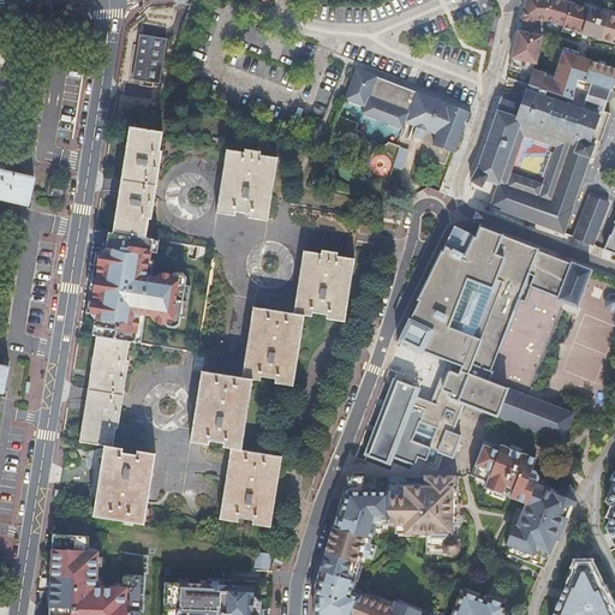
[(614,43),(614,17),(560,0),(527,0),(521,22),(532,25),(535,19),(549,21),(565,25),(563,28),(571,30),(578,33),(614,43)]
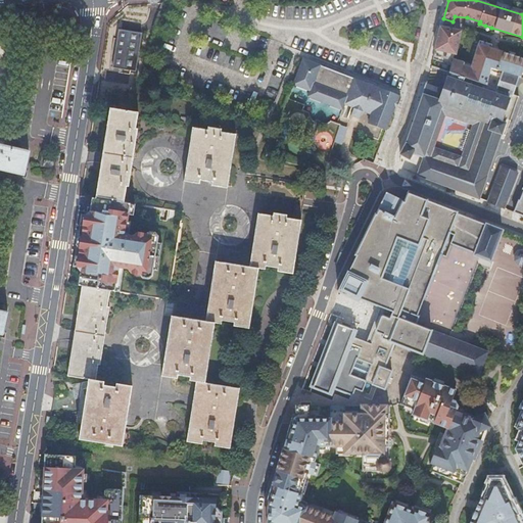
[(456,54),(461,32),(441,27),(433,59),(452,65),(453,59),(455,54),(456,54)]
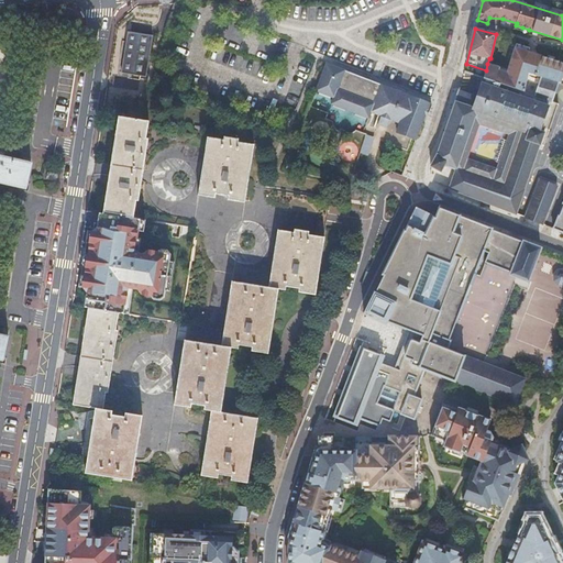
[(127,32),(120,73),(145,77),(153,36),(127,32)]
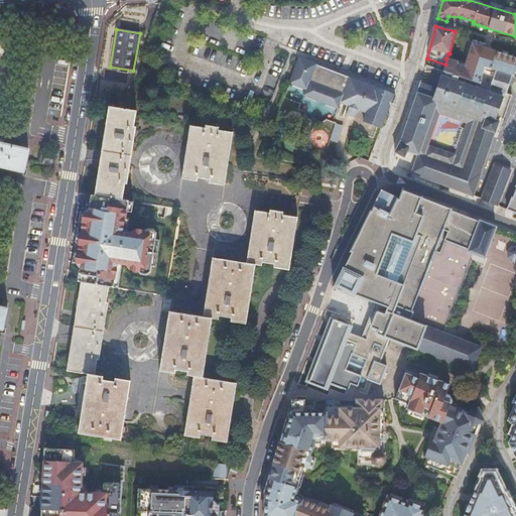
[(458,62),(446,58),(445,65),(443,72),(471,81),(481,85),(485,68),(512,76),(514,76),(515,70),(515,57),(508,55),(502,53),(485,48),(473,44),(467,63),(466,68),(457,65),(458,62)]
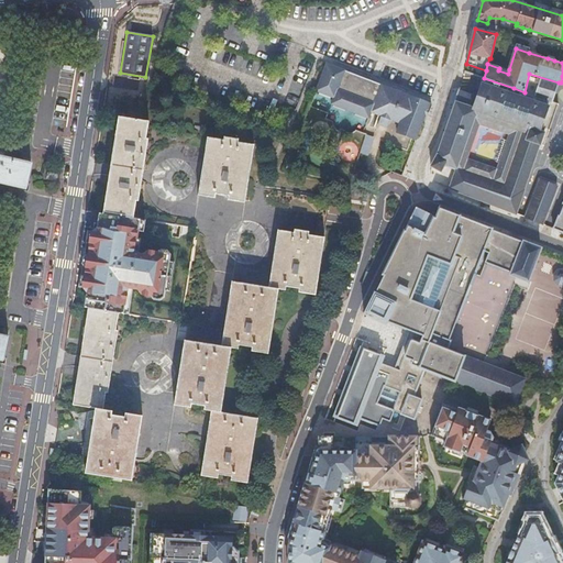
[(326,64),(315,90),(319,92),(318,95),(330,99),(331,97),(333,98),(331,103),(333,105),(332,107),(343,111),(344,109),(346,110),(349,103),(355,107),(353,112),(355,113),(354,116),(365,120),(366,118),(368,119),(371,112),(381,117),(377,125),(386,129),(389,120),(400,124),(396,133),(416,141),(423,121),(426,122),(432,106),(430,105),(326,64)]
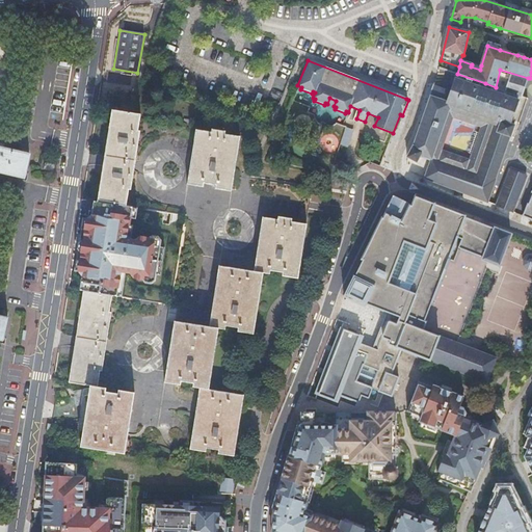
[(496,87),(485,83),(477,107),(469,130),(507,144),(510,136),(515,121),(517,122),(526,97),(522,96),(528,78),(500,70),(496,87)]
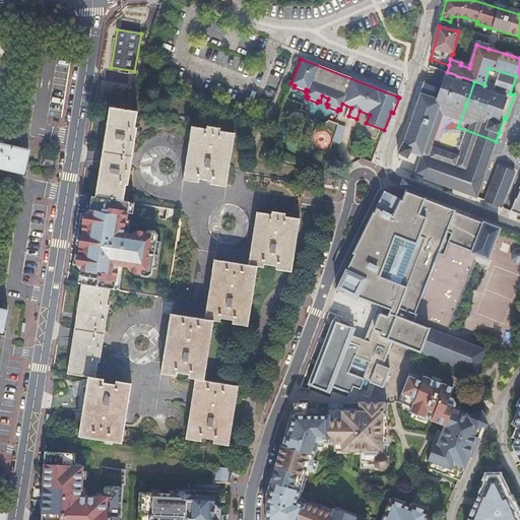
[(418,101),(403,142),(398,153),(399,154),(407,158),(410,151),(423,155),(415,173),(415,174),(476,198),(484,175),(496,141),(458,127),(474,81),(447,72),(441,89),(424,83),(418,101)]
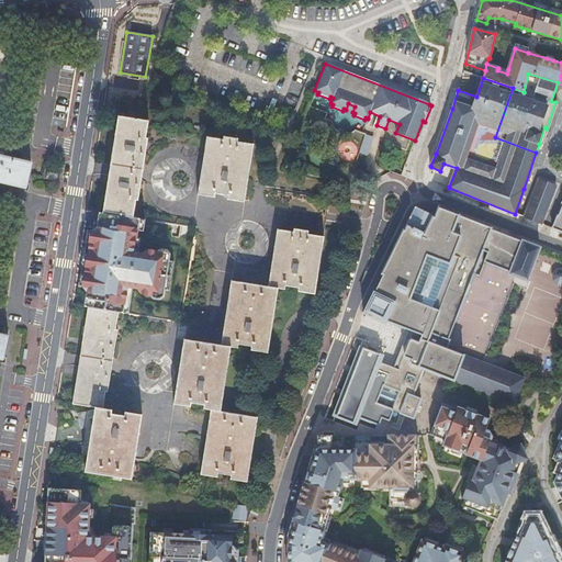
[(555,102),(547,128),(549,130),(558,103),(555,102)]
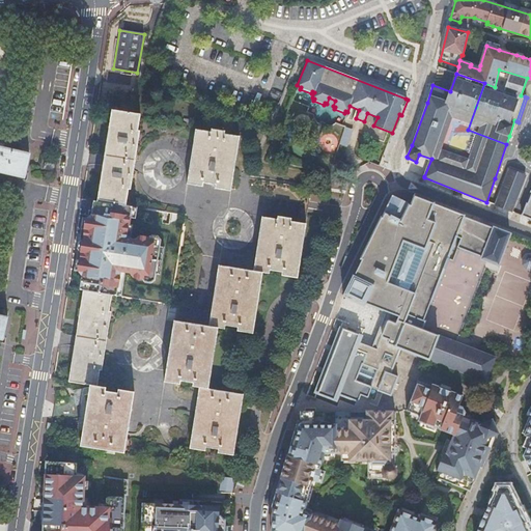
[(135,114),(133,114),(114,111),(111,128),(114,128),(109,163),(106,185),(103,185),(100,201),(128,206),(130,190),(133,190),(137,168),(142,131),(139,131),(141,115),(135,114)]
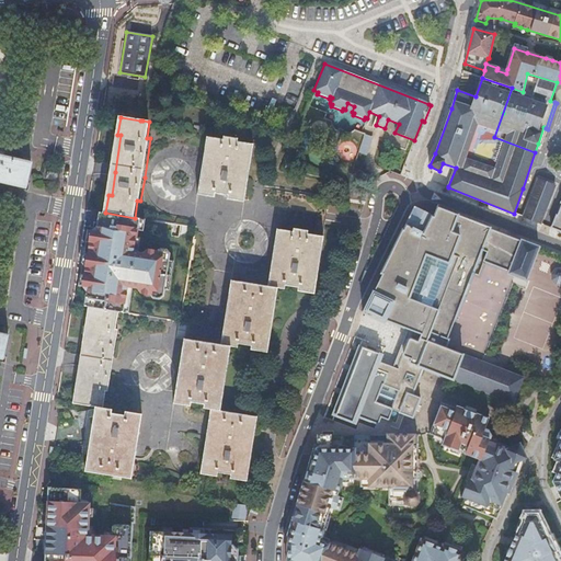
[(222,139),(208,137),(199,194),(215,196),(215,192),(229,194),(228,198),(244,201),(253,144),(238,141),(239,137),(224,135),(222,139)]
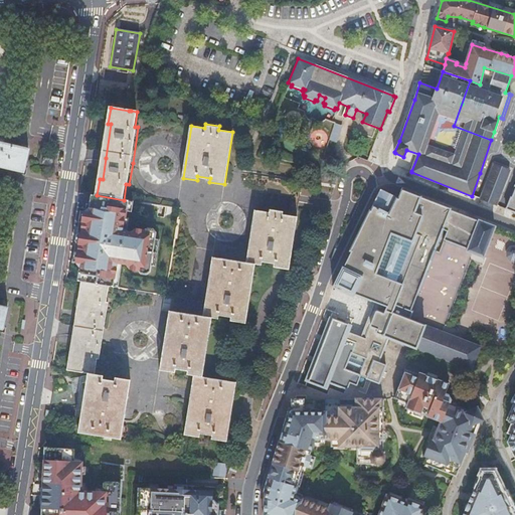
[(341,127),(334,125),(329,140),(336,142),(341,127)]
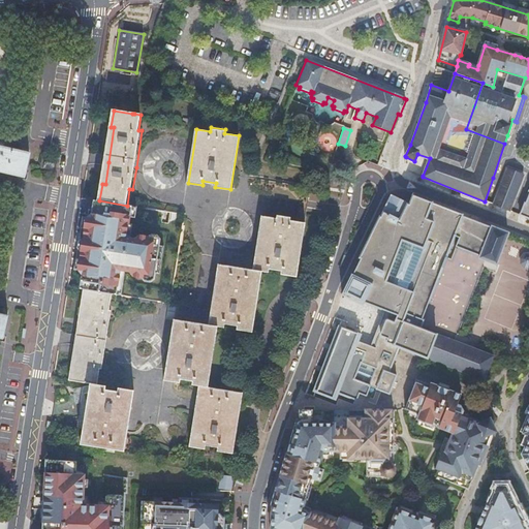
[(0,170),(24,177),(30,156),(3,149),(4,145),(0,144),(0,170)]
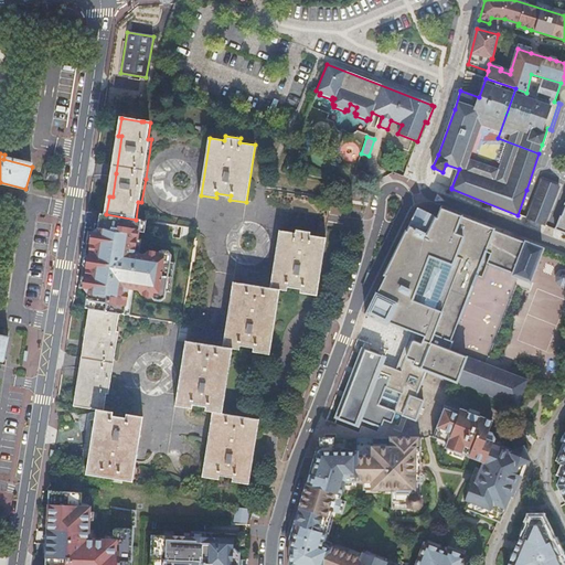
[(545,224),(560,187),(543,180),(529,217),(545,224)]
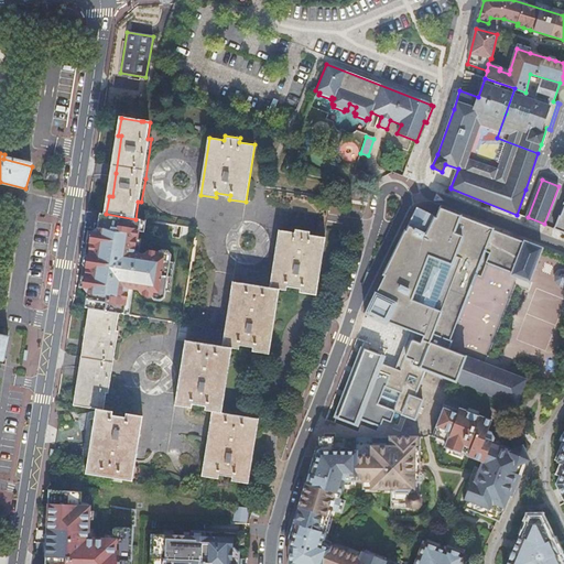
[(563,207),(561,217),(560,216),(554,229),(563,232),(563,207)]
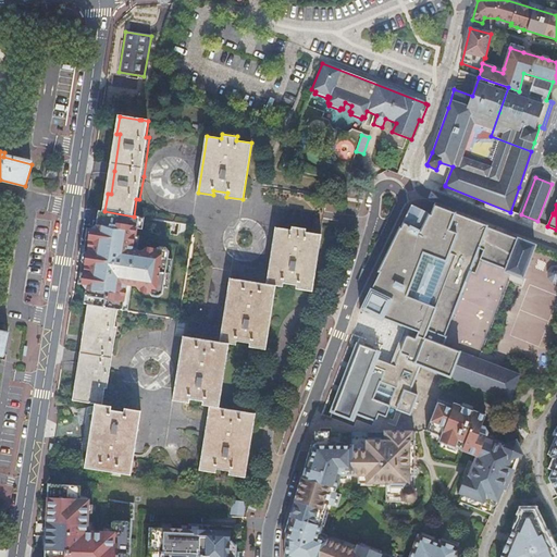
[(357,344),(330,412),(354,422),(357,416),(374,422),(378,413),(386,418),(390,407),(410,415),(417,395),(409,392),(415,380),(420,366),(449,376),(459,353),(443,345),(446,337),(444,336),(479,248),(484,250),(480,259),(506,270),(505,272),(522,279),(534,247),(535,246),(518,239),(486,227),(486,226),(454,213),(449,211),(435,206),(431,217),(430,215),(431,214),(411,206),(408,212),(403,224),(400,229),(399,227),(379,271),(380,272),(371,289),(370,289),(360,310),(382,321),(383,318),(405,327),(391,364),(383,362),(376,360),(379,354),(357,344)]
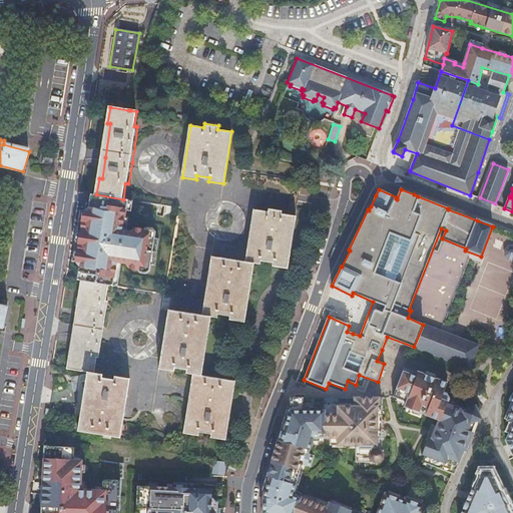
[(289,268),(297,215),(282,213),(282,210),(270,208),(269,211),(253,209),(245,261),(212,255),(202,315),(169,310),(160,368),(174,371),(175,367),(187,369),(186,373),(193,374),(184,432),(199,435),(199,431),(212,433),(211,436),(226,439),(235,379),(202,374),(211,316),(217,317),(217,314),(230,316),(229,319),(244,321),(253,263),(262,264),(263,261),(274,263),(274,266),(289,268)]
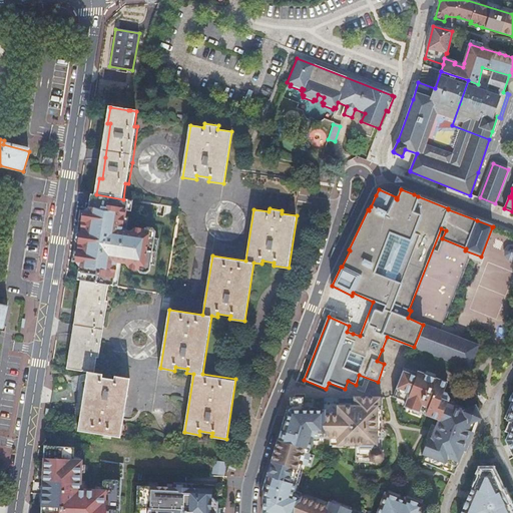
[(84,243),(82,243),(79,261),(101,265),(103,257),(147,263),(154,224),(97,215),(95,227),(87,226),(84,243)]
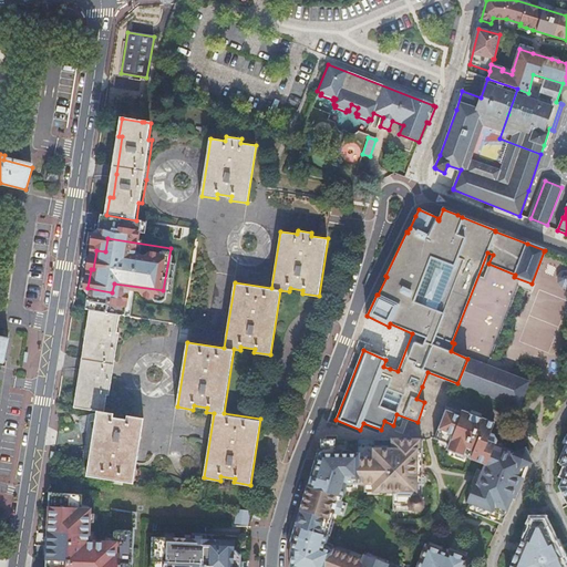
[(119,317),(90,311),(86,329),(91,330),(85,364),(81,391),(76,390),(74,409),(98,412),(86,478),(133,485),(144,420),(127,418),(127,422),(114,419),(114,415),(104,413),(106,397),(110,397),(114,369),(120,333),(116,333),(119,317)]
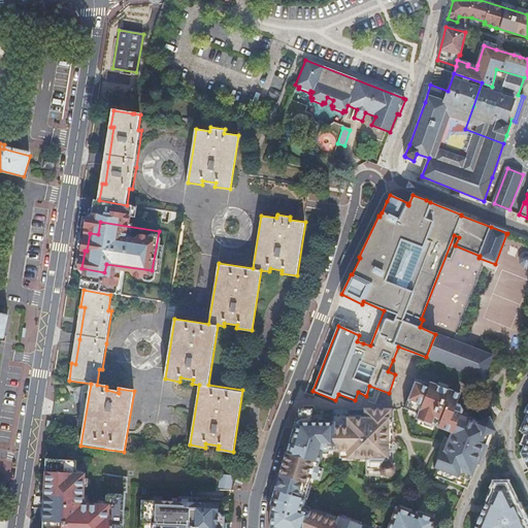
[(0,339),(4,341),(10,316),(0,314),(0,339)]
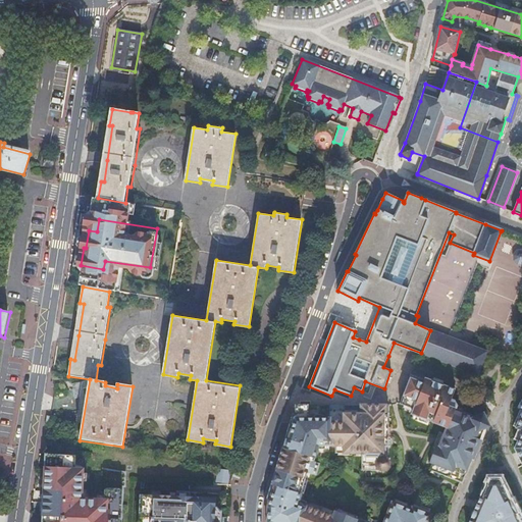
[(430,330),(421,353),(477,374),(486,352),(430,330)]
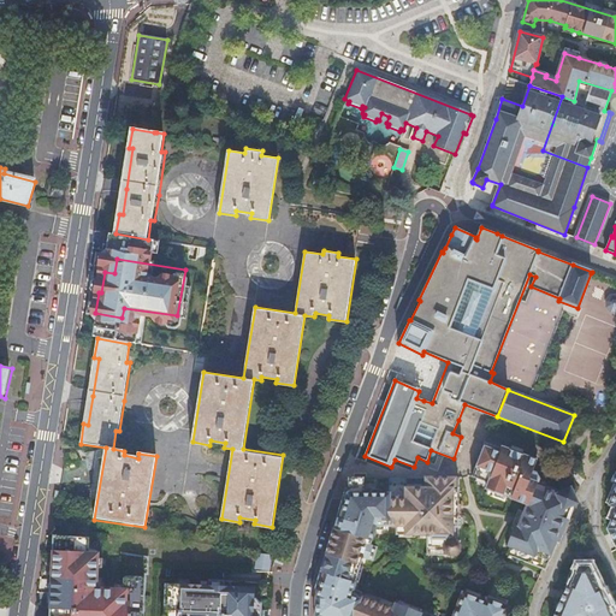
[(485,442),(472,475),(477,478),(489,483),(487,486),(486,489),(496,492),(504,496),(511,498),(528,504),(526,513),(519,510),(515,519),(513,527),(516,529),(507,555),(509,555),(514,557),(531,563),(532,561),(534,555),(543,558),(548,560),(554,543),(556,544),(573,504),(578,503),(570,487),(562,491),(546,486),(532,472),(532,471),(533,467),(537,458),(522,454),(511,449),(503,445),(502,448),(485,442)]
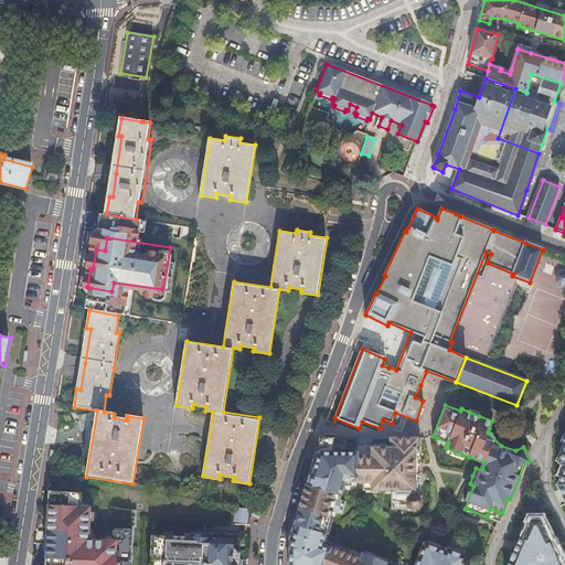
[(290,537),(289,564),(462,564),(466,556),(464,556),(455,552),(447,550),(445,552),(439,550),(427,545),(425,544),(416,564),(384,564),(386,562),(379,560),(369,555),(363,553),(361,558),(330,546),(329,550),(321,546),(323,540),(328,528),(331,519),(334,510),(338,511),(341,501),(339,500),(343,486),(344,481),(352,481),(364,481),(364,489),(366,489),(381,489),(393,489),(393,508),(411,508),(413,509),(415,509),(417,509),(418,508),(420,507),(422,504),(422,501),(422,499),(422,498),(419,497),(419,467),(419,466),(419,464),(419,448),(417,448),(417,438),(373,438),(373,447),(333,448),(332,438),(320,438),(320,440),(322,440),(322,448),(317,448),(317,449),(310,470),(290,537)]
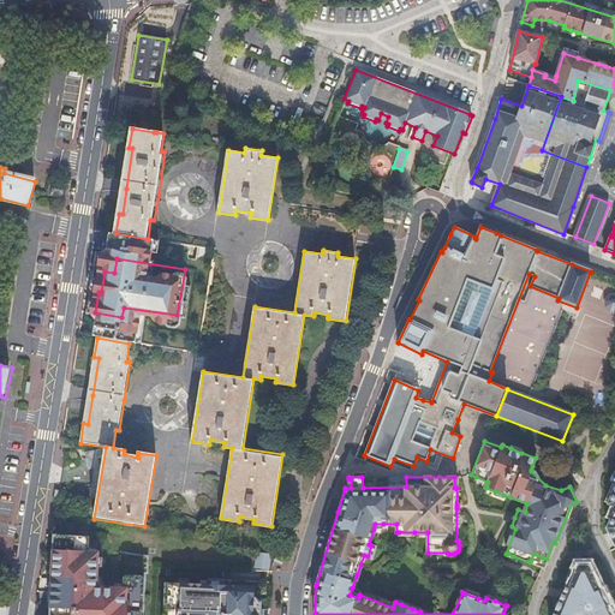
[(82,555),(82,536),(53,535),(52,561),(52,568),(51,592),(51,601),(49,614),(142,614),(144,578),(143,577),(126,575),(124,578),(124,584),(124,589),(114,589),(101,587),(96,587),(96,578),(97,567),(97,556),(88,556),(82,555)]
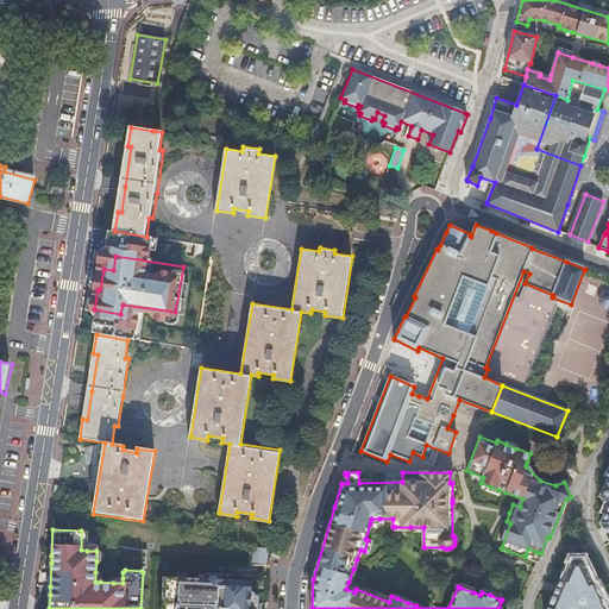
[(608,608),(590,567),(589,569),(588,565),(584,557),(570,557),(556,590),(547,608),(608,608)]
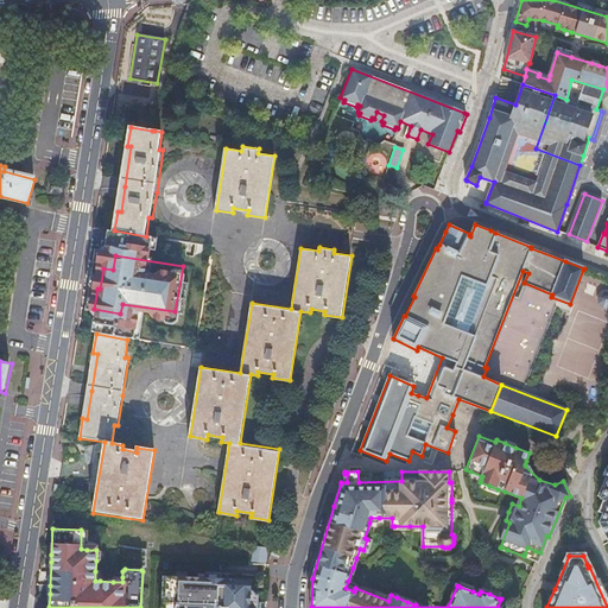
[(242,590),(244,580),(221,580),(207,578),(204,578),(197,578),(164,576),(162,607),(257,607),(258,602),(258,596),(252,590),(249,590),(242,590)]
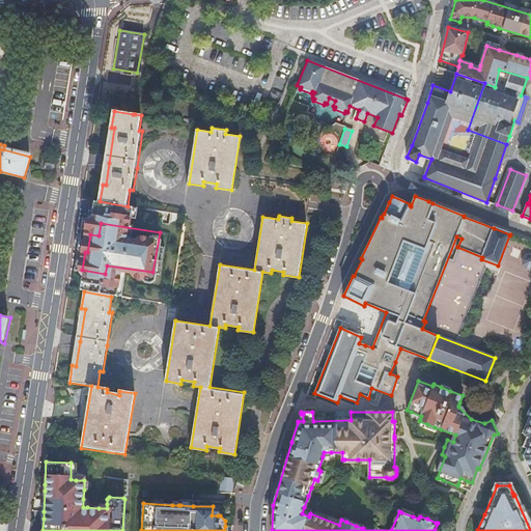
[(311,510),(304,507),(302,513),(309,516),(310,513),(311,510)]
